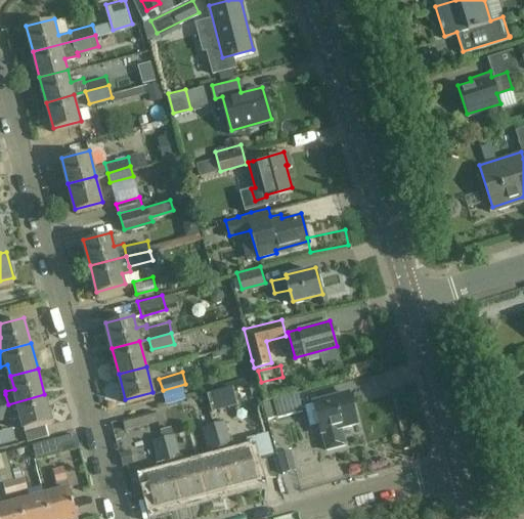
[(234,384),(208,391),(213,409),(239,402),(234,384)]
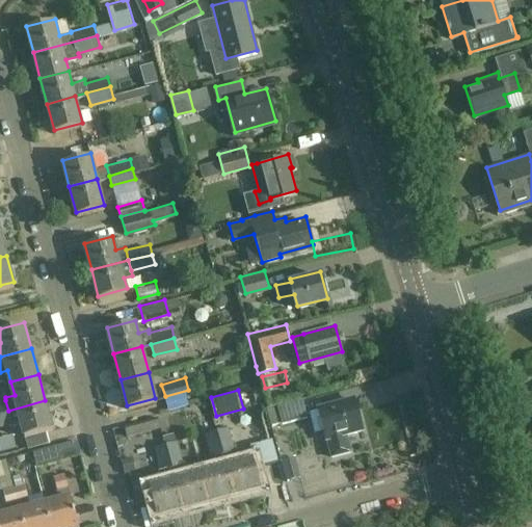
[(308,415),(302,397),(267,406),(271,422),(284,419),(284,421),(308,415)]
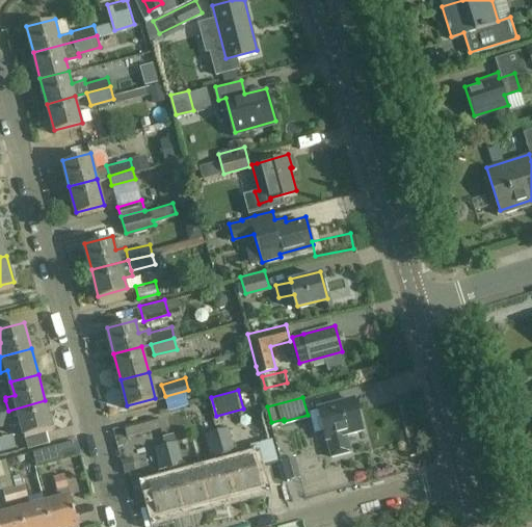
[(362,427),(354,397),(318,406),(330,453),(349,449),(345,431),(362,427)]
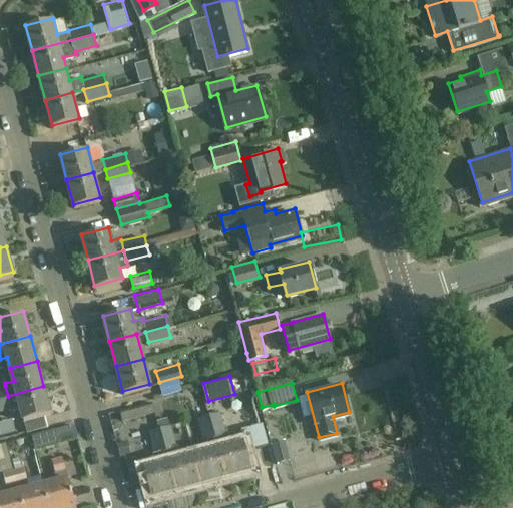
[(50,411),(43,386),(8,396),(11,405),(11,409),(21,407),(27,430),(48,424),(45,413),(50,411)]
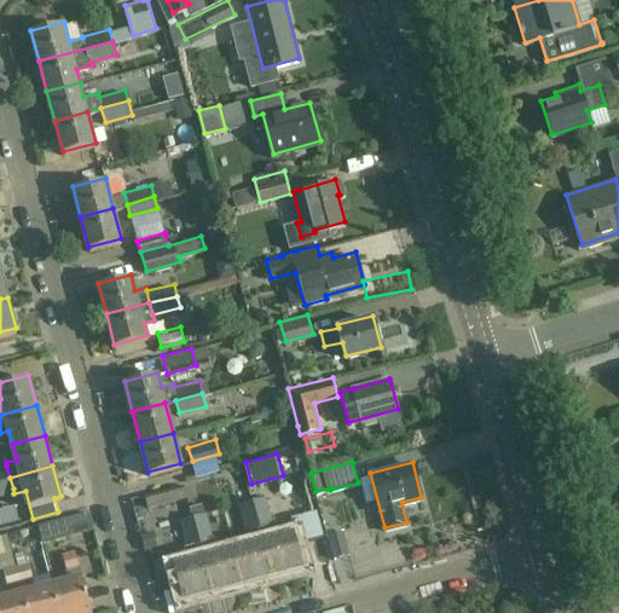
[(0,492),(13,489),(10,478),(0,479),(0,492)]
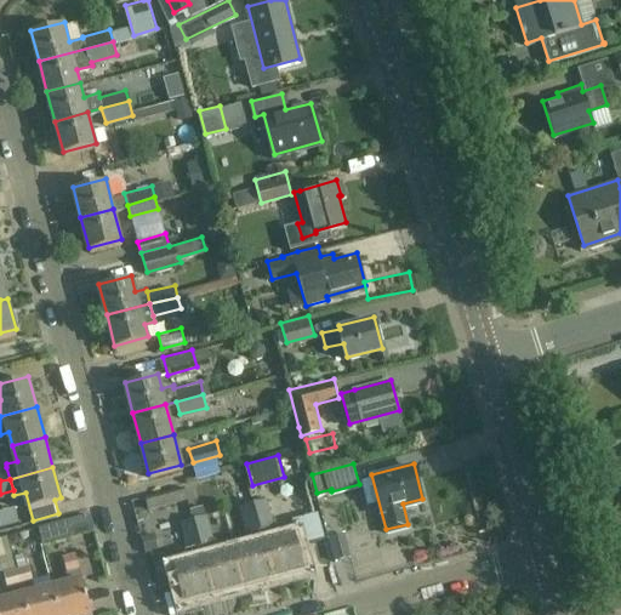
[(146,495),(148,507),(187,496),(183,484),(146,495)]
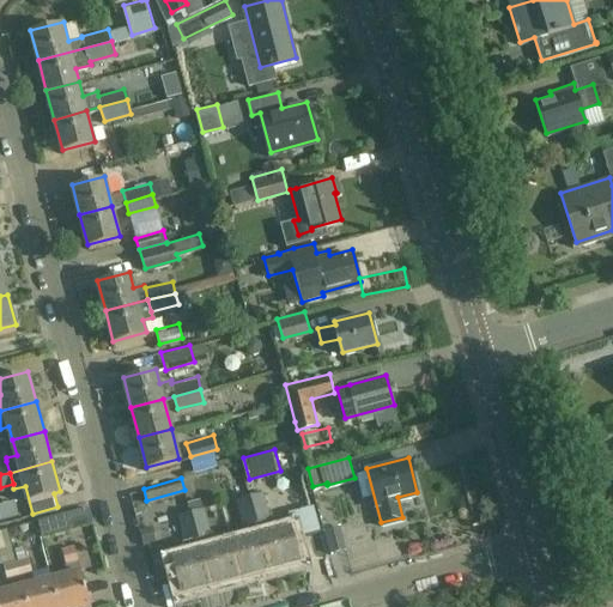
[(263,490),(252,493),(259,520),(271,517),(263,490)]
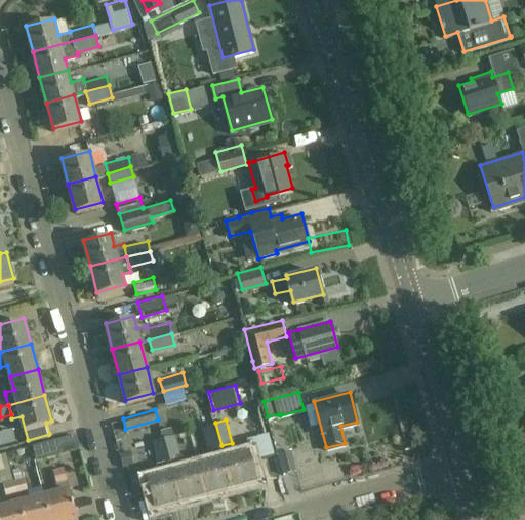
[(211,448),(221,445),(215,423),(205,425),(211,448)]
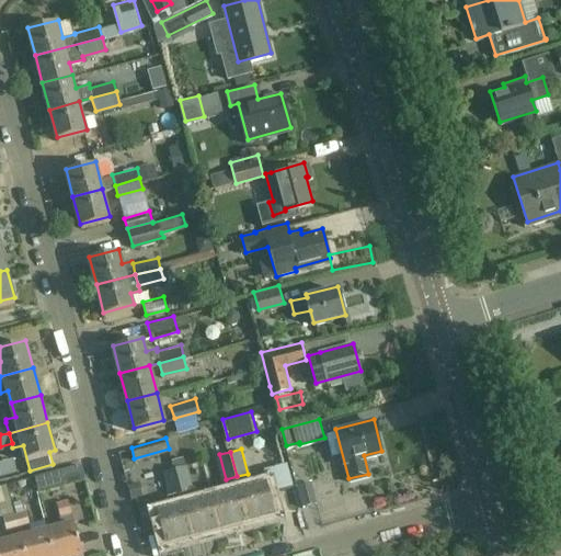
[(267,481),(270,490),(294,484),(287,460),(263,466),(267,481)]
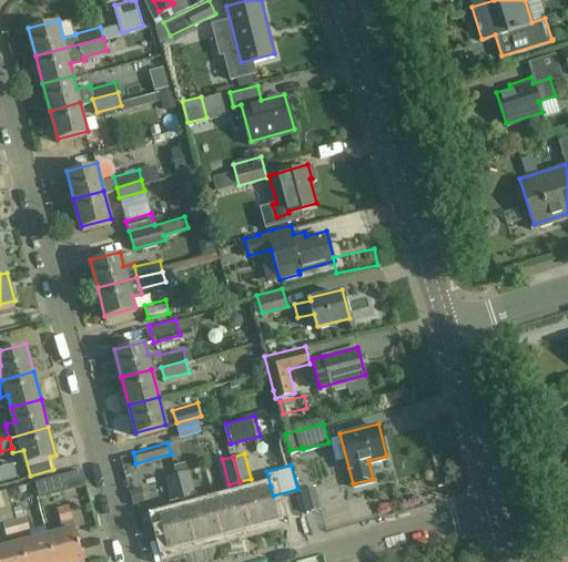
[(178,471),(195,539),(223,532),(215,502),(201,506),(198,491),(195,492),(189,468),(178,471)]
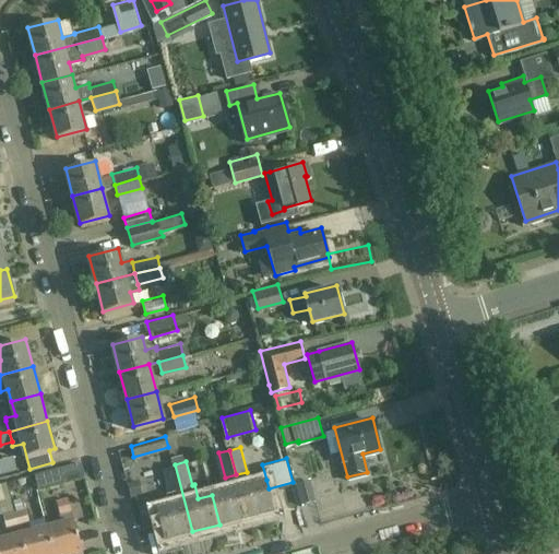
[(166,493),(169,506),(157,509),(165,539),(192,531),(175,464),(164,468),(170,492),(166,493)]
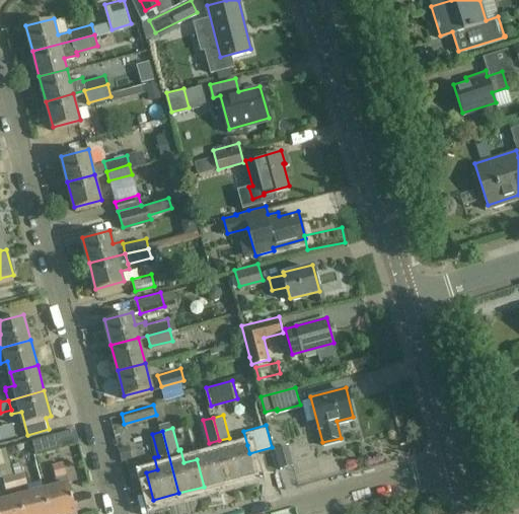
[(35,451),(59,445),(55,432),(31,438),(35,451)]
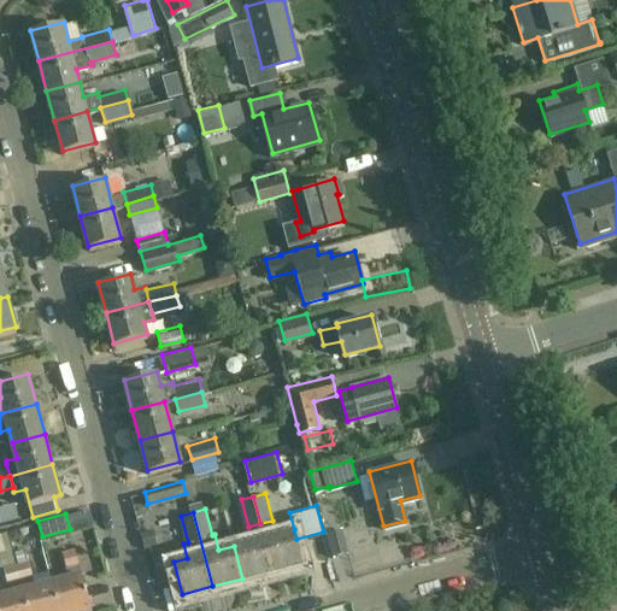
[(350,550),(344,526),(325,529),(331,554),(350,550)]
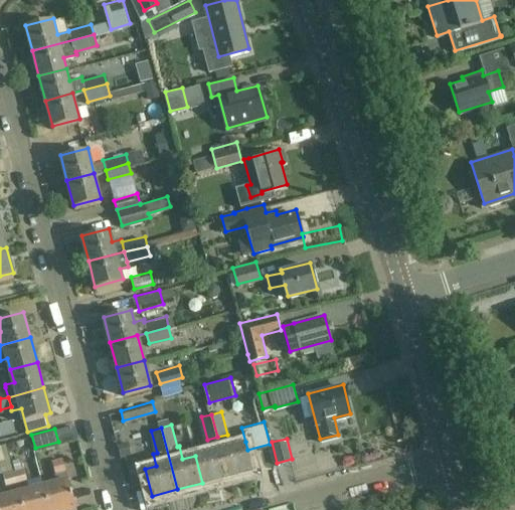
[(118,443),(121,455),(130,453),(126,441),(118,443)]
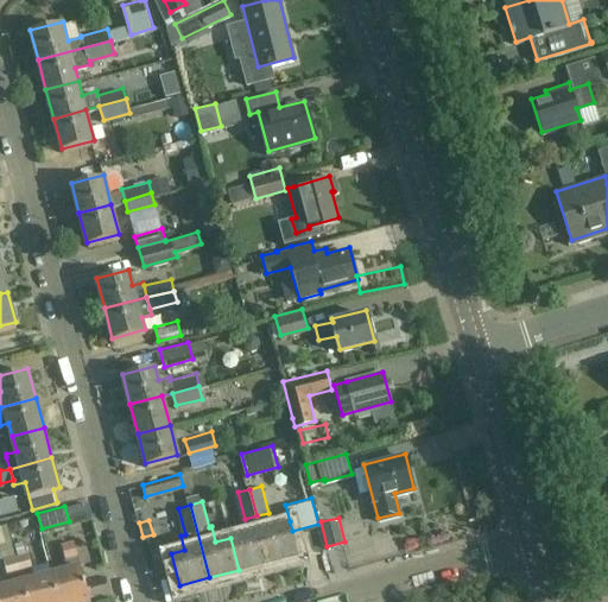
[(290,521),(260,530),(268,562),(298,553),(292,531),(290,521)]
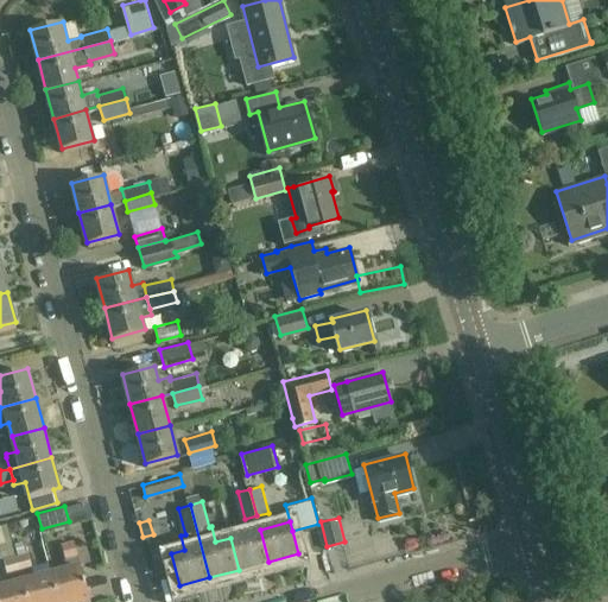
[(248,533),(230,538),(239,570),(268,562),(260,530),(248,533)]
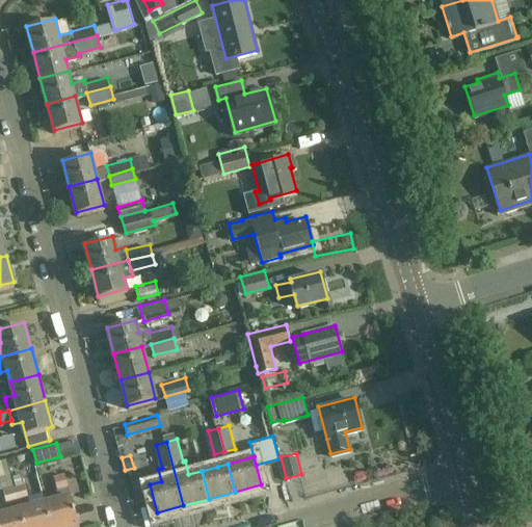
[(68,484),(64,472),(53,476),(56,488),(68,484)]
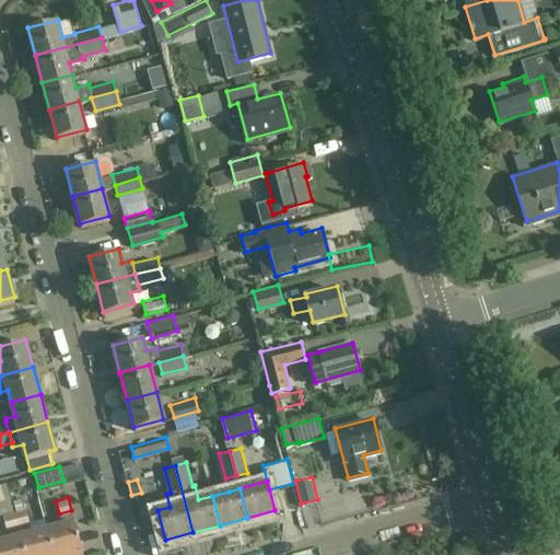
[(26,507),(14,510),(18,524),(30,521),(26,507)]
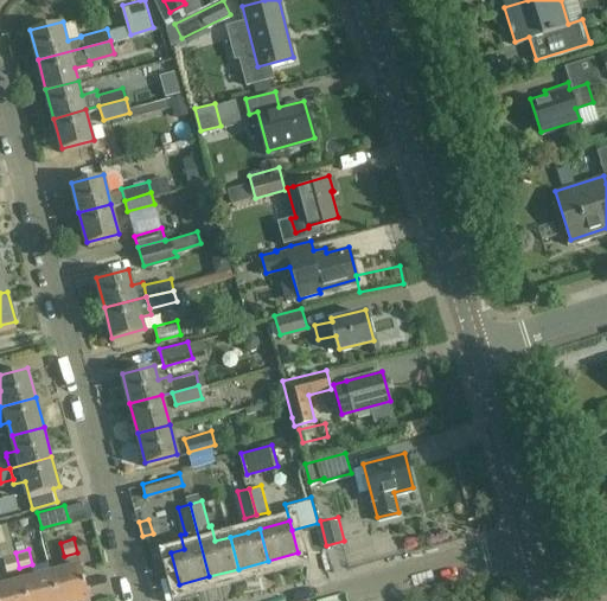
[(7,571),(19,568),(16,552),(2,556),(7,571)]
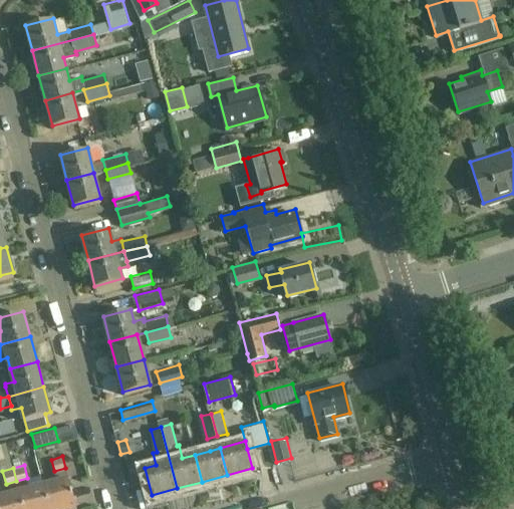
[(56,479),(43,483),(49,508),(71,508),(76,508),(65,468),(54,471),(56,479)]
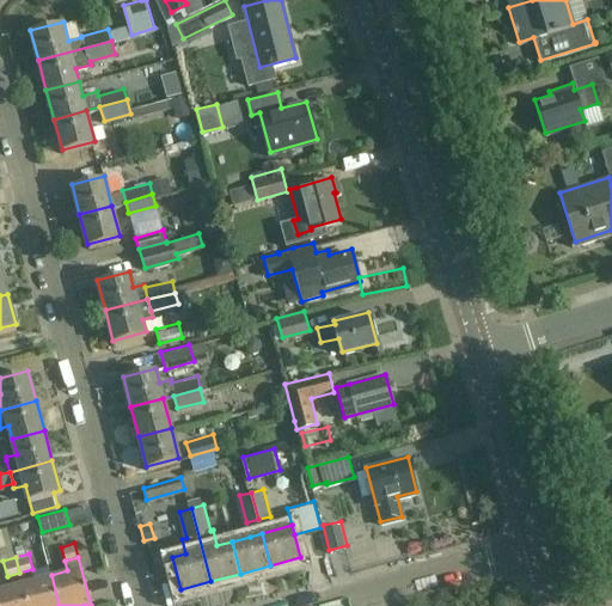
[(19,573),(23,582),(28,605),(59,605),(51,575),(35,580),(32,569),(19,573)]
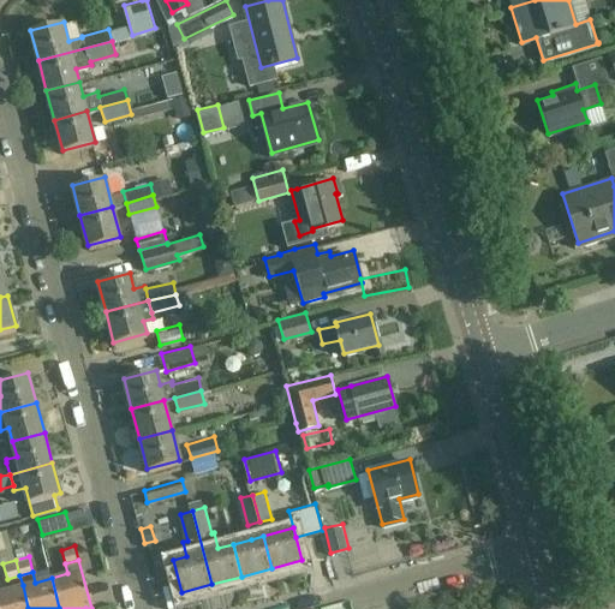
[(0,608),(28,608),(23,585),(0,591),(0,608)]
